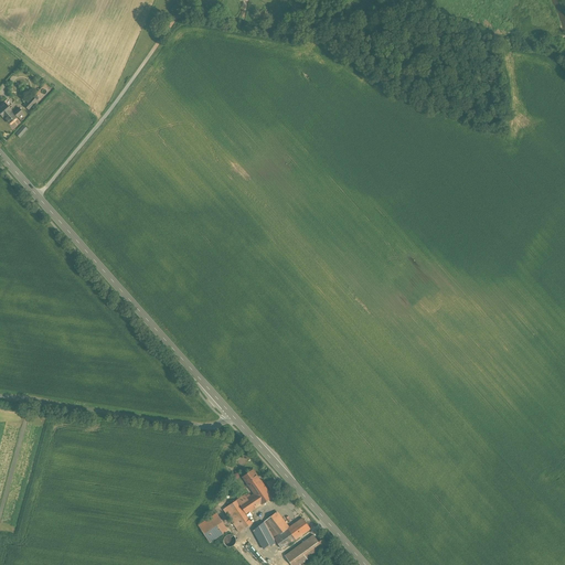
[(32,97),(24,106),(28,109),(36,100),(32,97)]
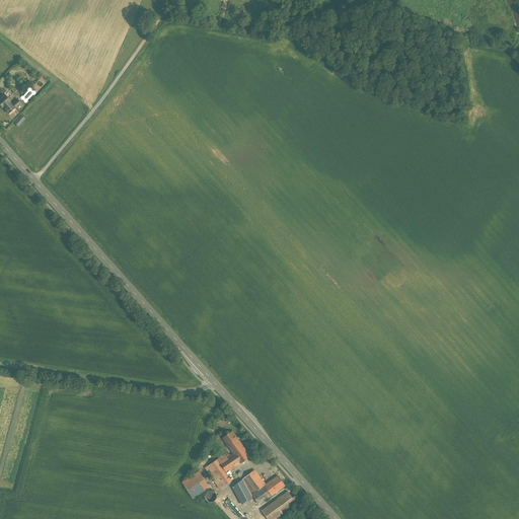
[(10,101),(3,93),(0,96),(0,105),(2,107),(3,107),(8,114),(14,108),(9,102),(10,101)]
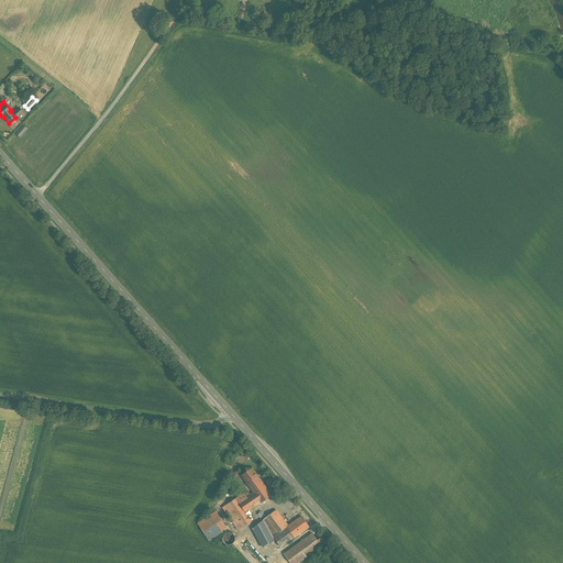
[(19,108),(13,112),(17,117),(23,112),(19,108)]
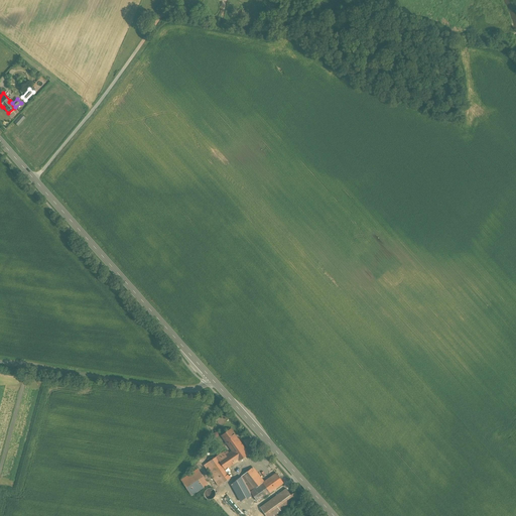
[(18,126),(26,118),(21,114),(14,122),(18,126)]
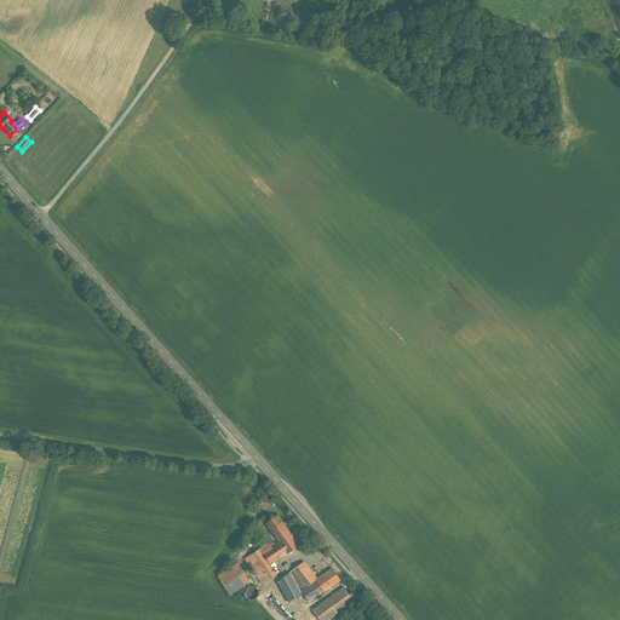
[(290,532),(277,515),(267,523),(277,539),(290,532)]
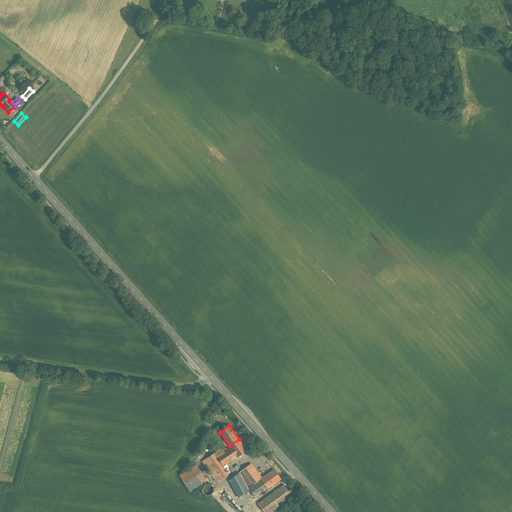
[(242,437),(246,444),(253,439),(249,432),(242,437)]
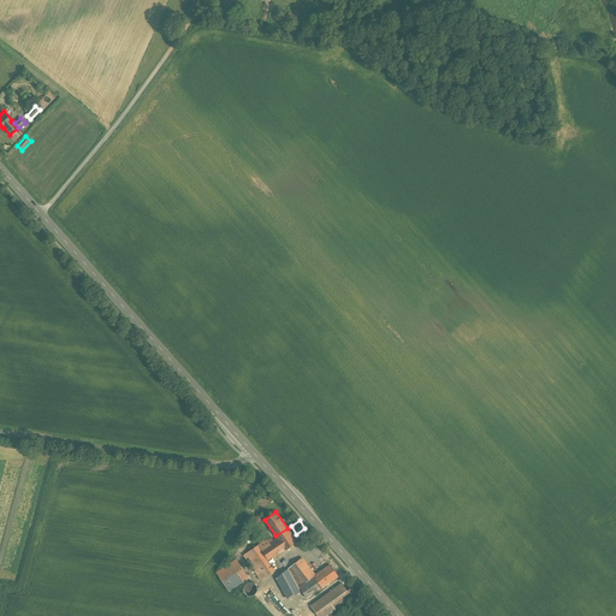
[(288,528),(276,535),(277,538),(270,543),(267,539),(258,545),(270,561),(297,543),(288,528)]
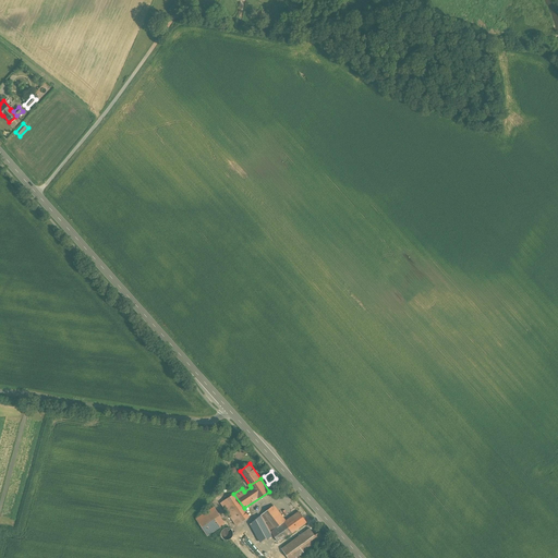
[(233,494),(220,502),(235,525),(250,517),(244,508),(233,494)]
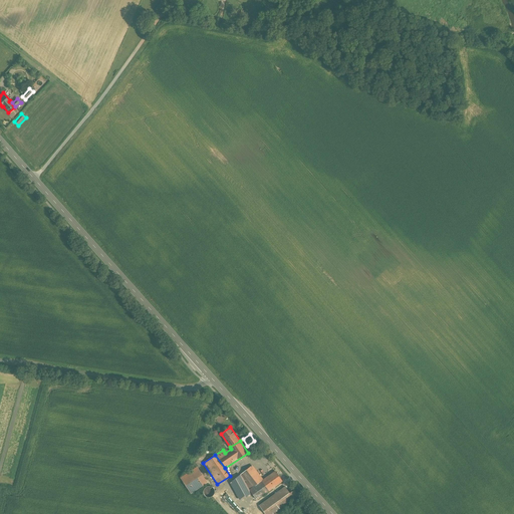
[(252,466),(230,483),(240,500),(252,493),(249,490),(250,489),(260,482),(262,481),(263,480),(252,466)]
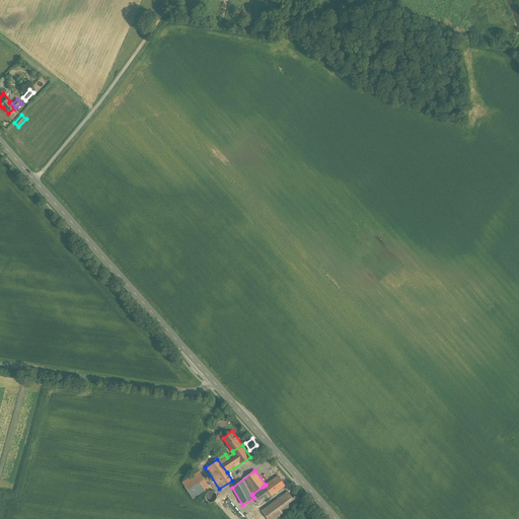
[(199,471),(182,483),(193,498),(209,487),(199,471)]
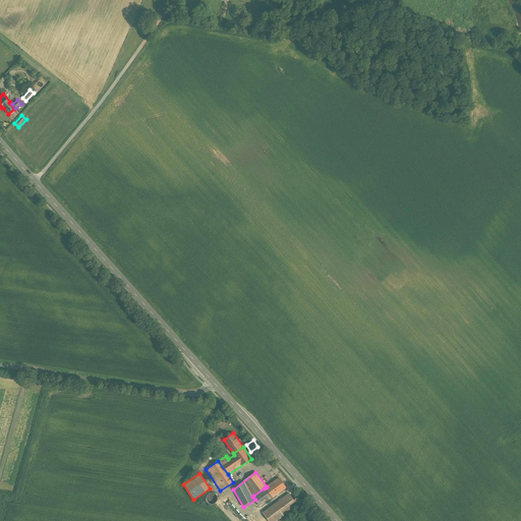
[(267,486),(266,487),(273,498),(286,487),(279,477),(267,486)]
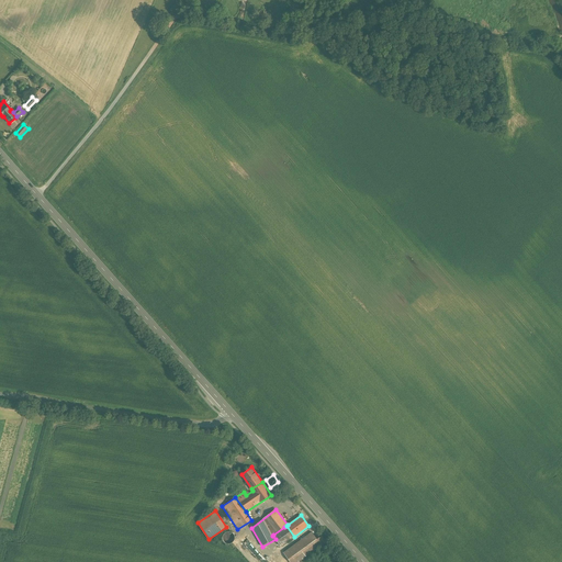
[(284,527),(273,535),(272,536),(276,539),(280,547),(294,537),(287,526),(284,527)]
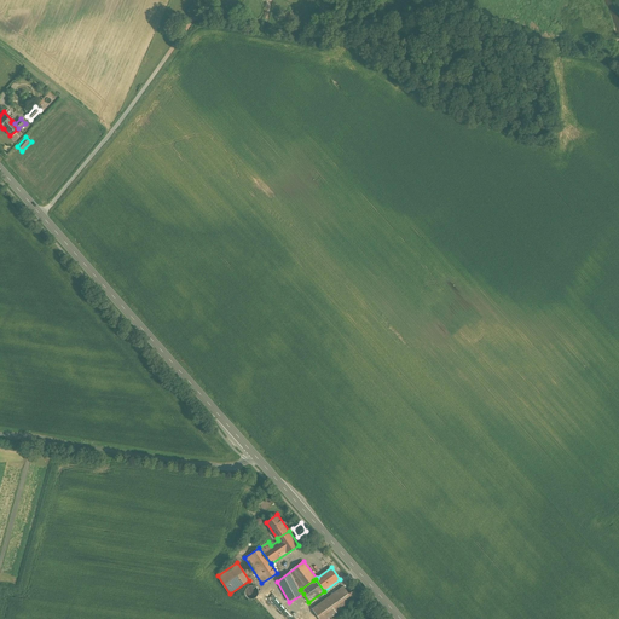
[(258,595),(259,593),(258,590),(256,588),(254,586),(252,585),(249,586),(247,588),(246,590),(244,593),(246,595),(247,597),(249,599),(252,599),(254,599),(256,597),(258,595)]
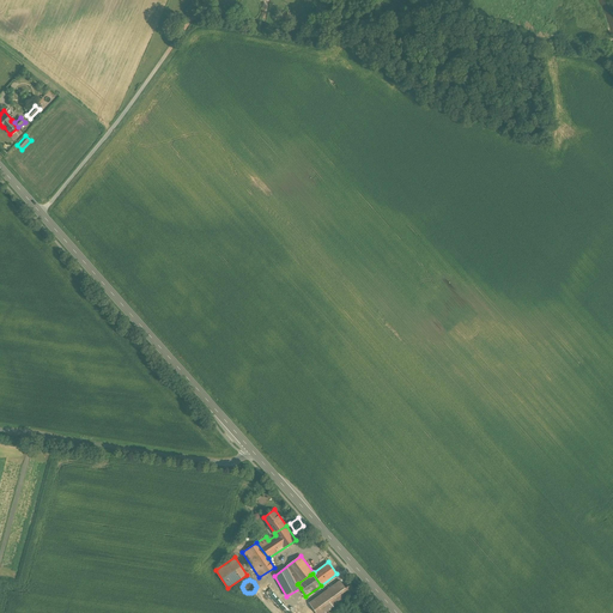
[(340,581),(309,604),(313,608),(316,612),(325,612),(350,595),(344,587),(345,587),(340,581)]
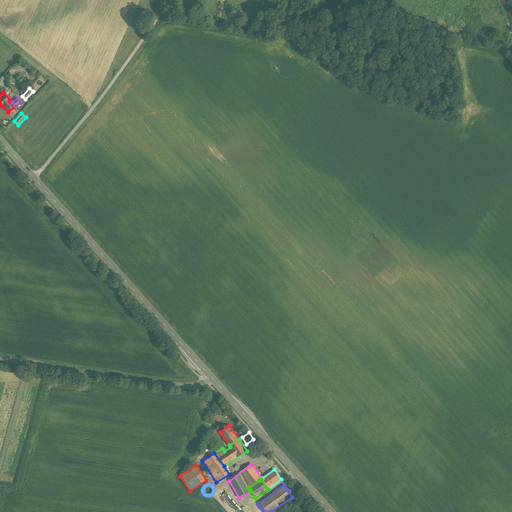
[(218,490),(213,495),(222,505),(227,500),(238,511),(242,508),(225,489),(221,493),(218,490)]
